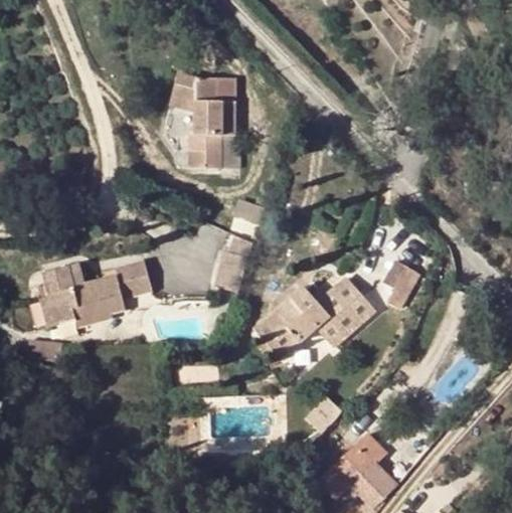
[(185,77),(168,73),(162,96),(188,102),(188,110),(189,135),(200,135),(200,150),(184,150),(184,167),(216,165),(215,133),(228,133),(228,99),(209,99),(208,77),(185,77)]
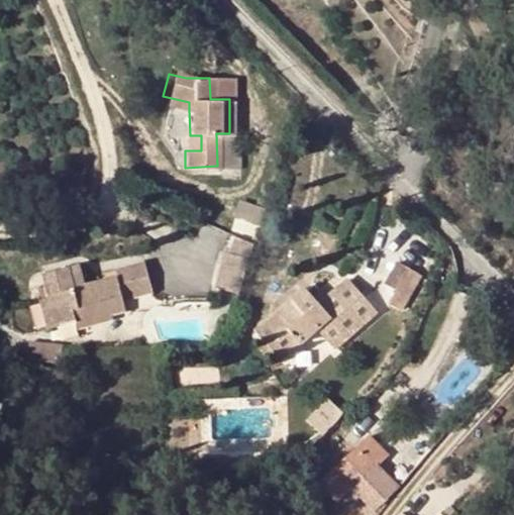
[(229,78),(209,78),(210,99),(229,99),(229,78)]
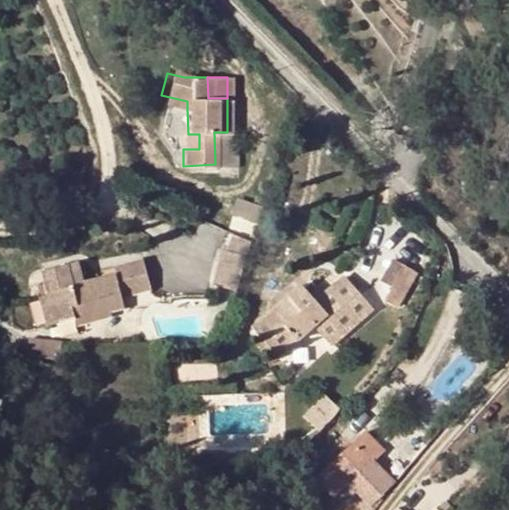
[(160,103),(187,109),(187,101),(161,95),(160,103)]
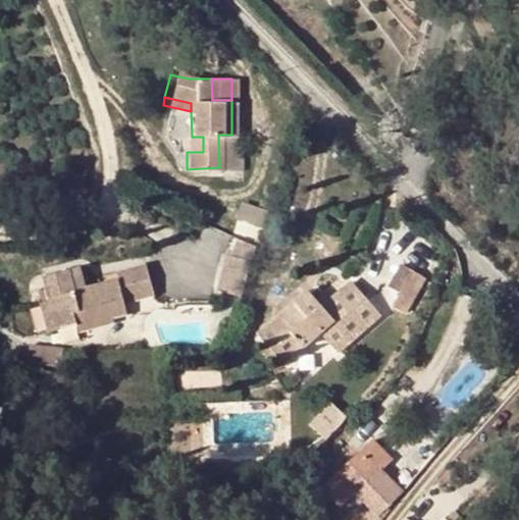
[(244,203),(239,214),(259,223),(264,211),(244,203)]
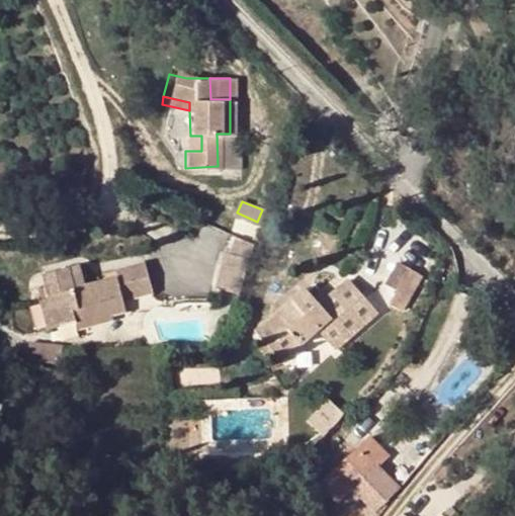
[(254,240),(230,230),(226,247),(249,253),(254,240)]
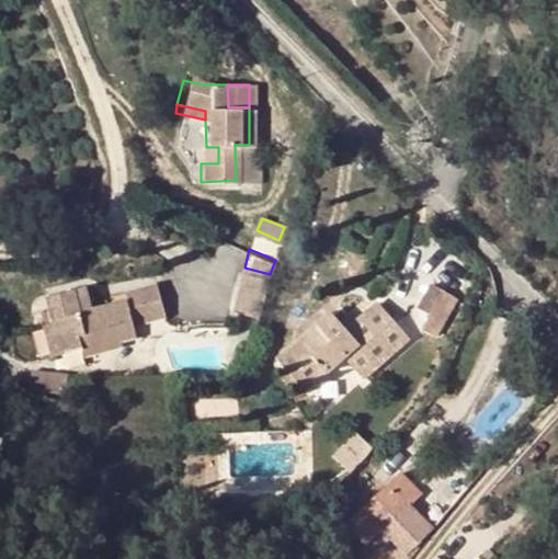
[(245,267),(239,266),(231,306),(258,311),(270,274),(245,267)]
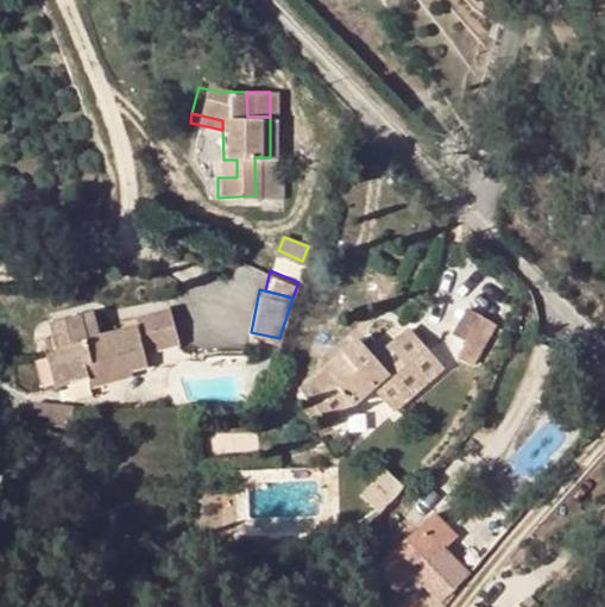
[(476,362),(497,323),(471,308),(449,349),(476,362)]
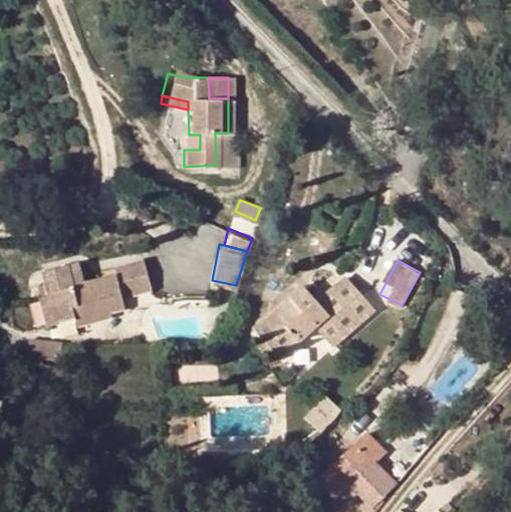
[(80,262),(69,263),(73,284),(84,282),(80,262)]
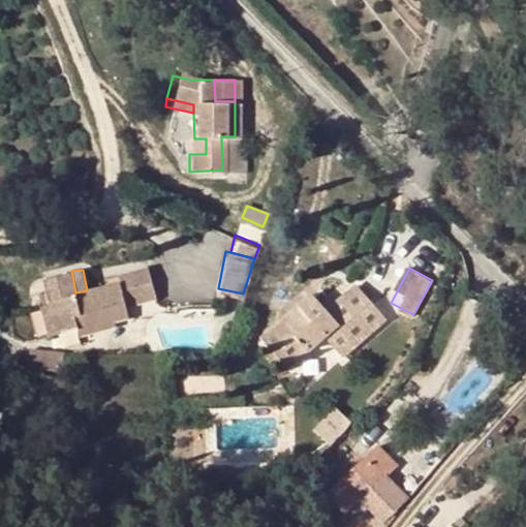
[(47,276),(51,302),(57,330),(73,328),(73,334),(114,326),(113,321),(126,318),(124,307),(150,301),(153,300),(149,271),(118,277),(119,284),(87,290),(75,292),(71,271),(47,276)]
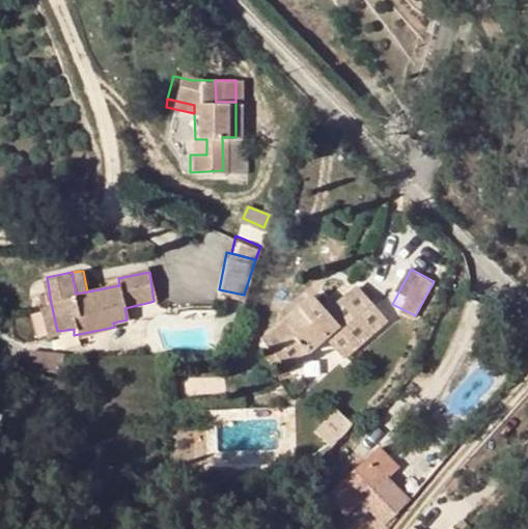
[(324,333),(328,337),(341,353),(357,338),(385,312),(355,280),(333,300),(325,308),(312,294),(309,291),(259,338),(287,367),(324,333)]
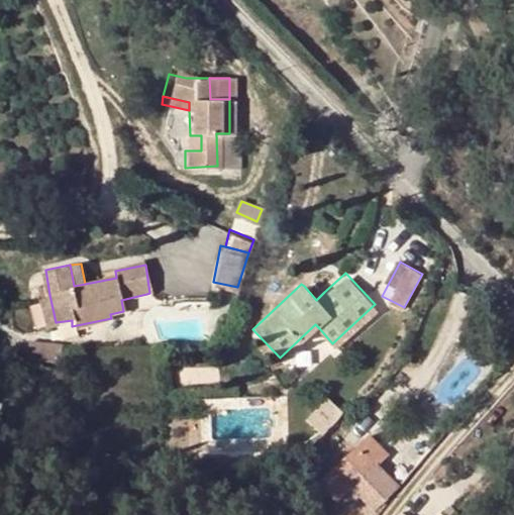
[(311,279),(304,286),(316,300),(324,292),(311,279)]
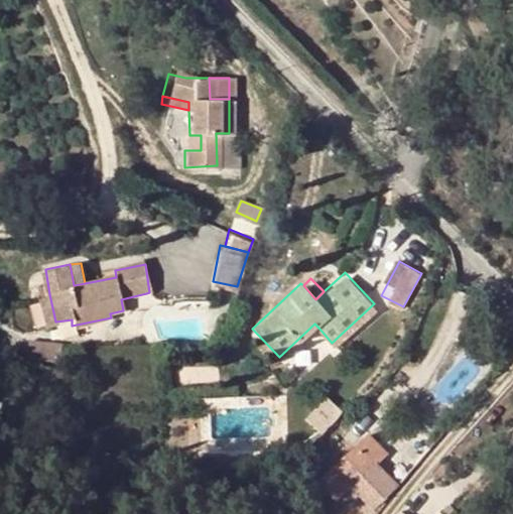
[(55,322),(49,294),(39,296),(45,325),(55,322)]
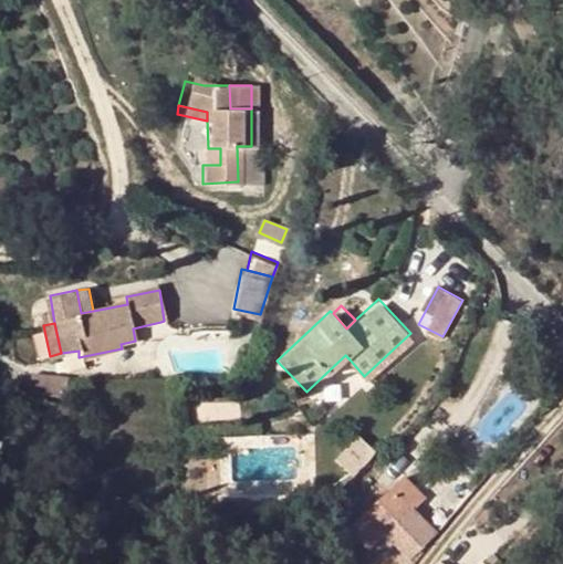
[(415,337),(410,333),(381,361),(386,366),(415,337)]
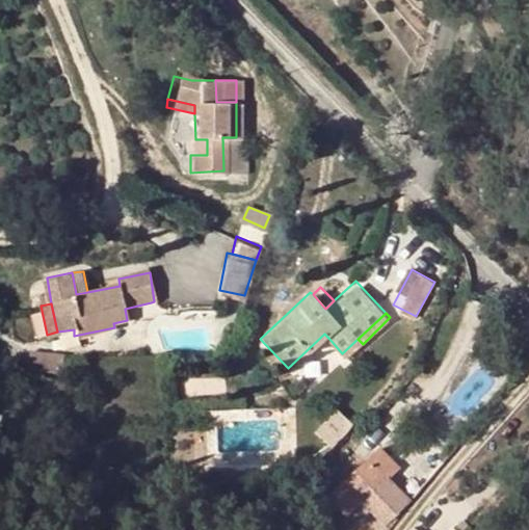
[(324,334),(288,368),(292,373),(328,338),(324,334)]
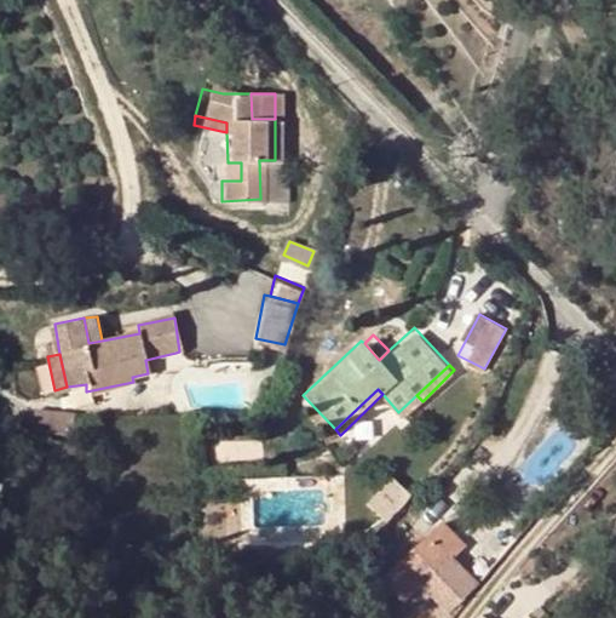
[(393,474),(367,502),(387,522),(414,495),(393,474)]
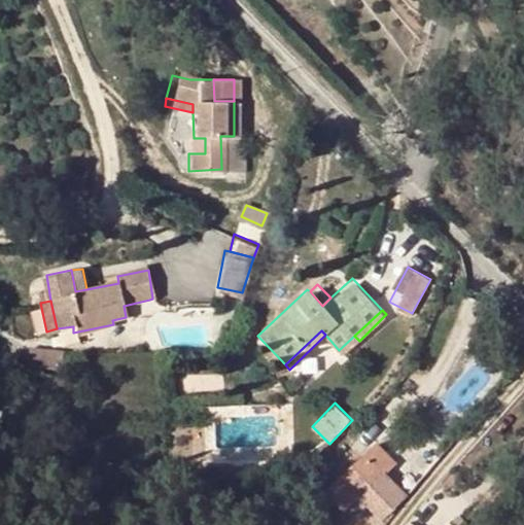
[(372,508),(348,524),(370,524),(403,490),(382,469),(392,458),(372,438),(338,475),(349,486),(372,508)]
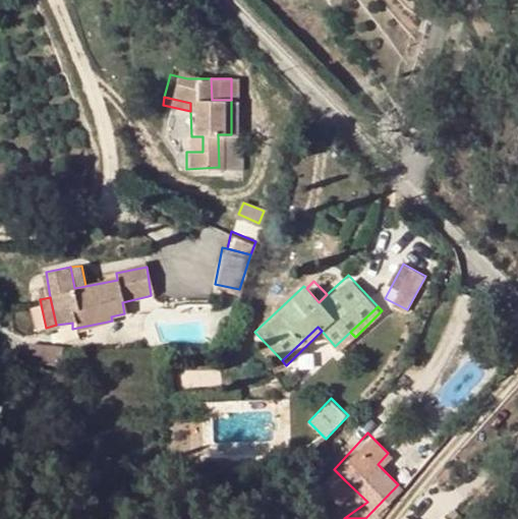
[(345,480),(334,469),(321,483),(332,495),(345,480)]
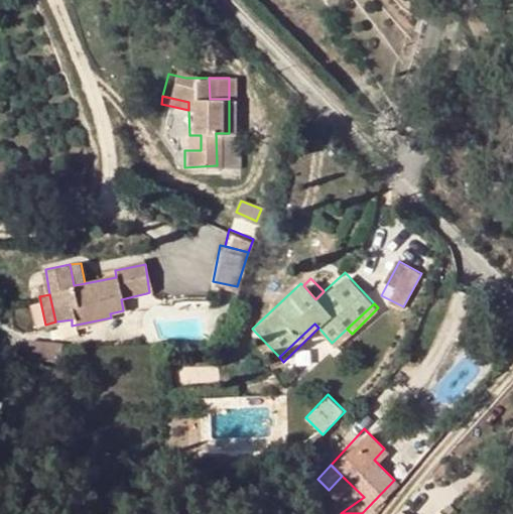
[(442,513),(451,508),(449,506),(444,500),(435,508),(439,513),(442,513)]
